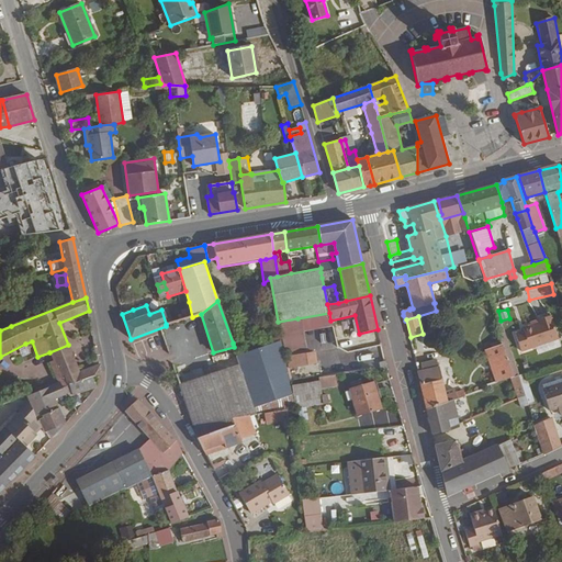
[(559,339),(551,316),(530,323),(530,325),(531,328),(524,330),(515,334),(521,351),(559,339)]
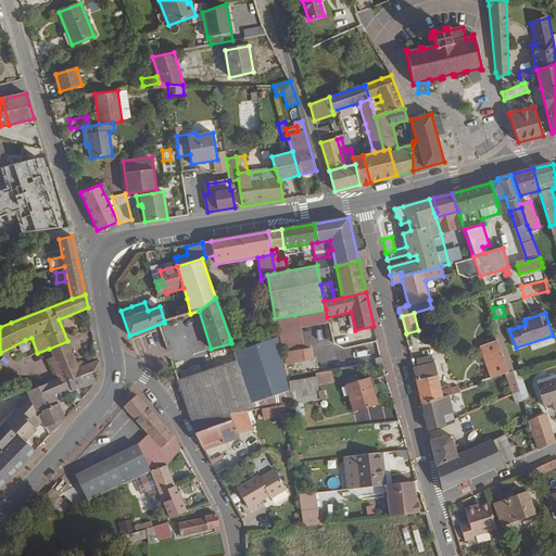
[(301,350),(294,315),(275,318),(279,338),(282,353),(301,350)]
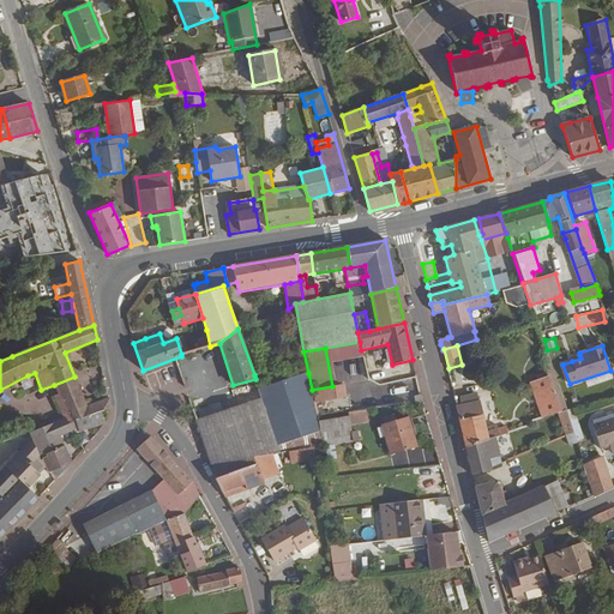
[(566,410),(546,350),(540,353),(548,377),(560,411),(566,410)]
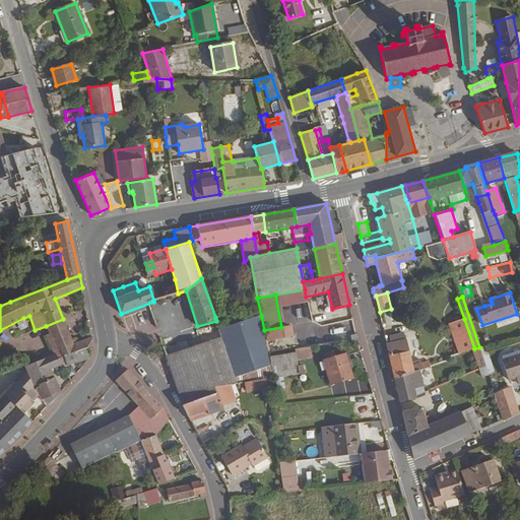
[(268,351),(266,341),(264,330),(261,316),(218,330),(220,338),(236,383),(273,376),(271,365),(270,365),(268,351)]
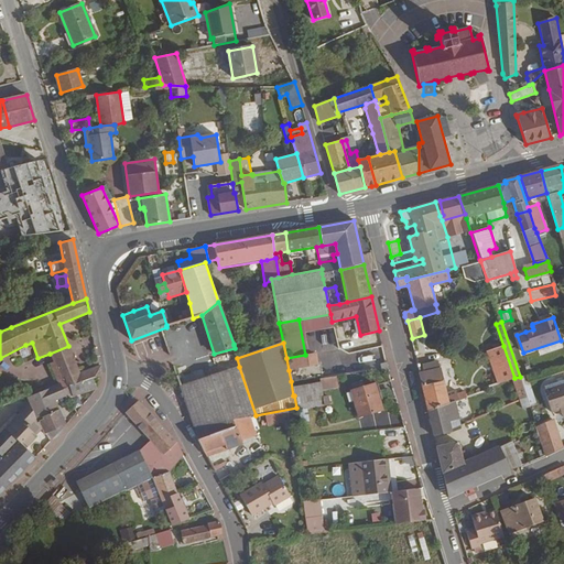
[(50,354),(53,362),(73,355),(68,346),(50,354)]
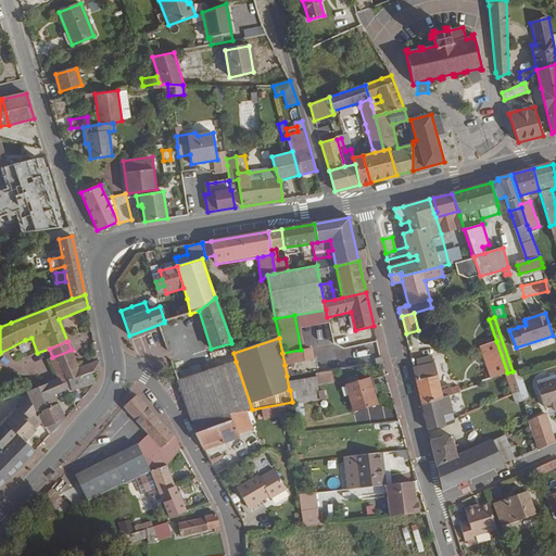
[(507,373),(496,341),(479,346),(490,378),(505,374),(506,373),(507,373)]
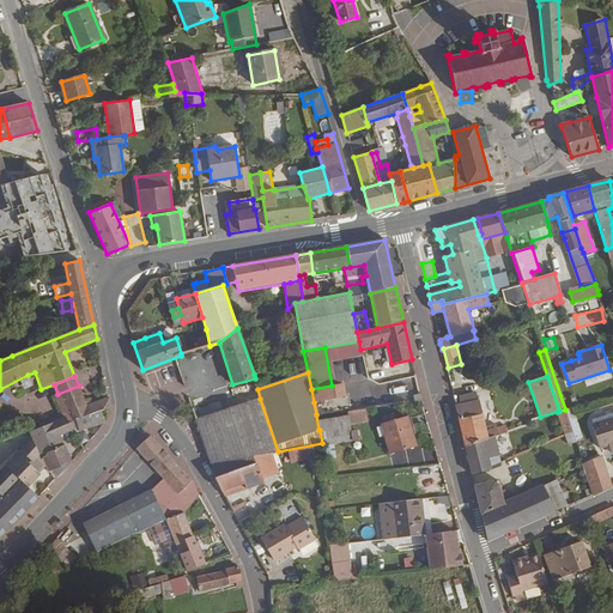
[(346,398),(344,383),(332,386),(311,389),(314,402),(316,414),(347,410),(345,398),(346,398)]
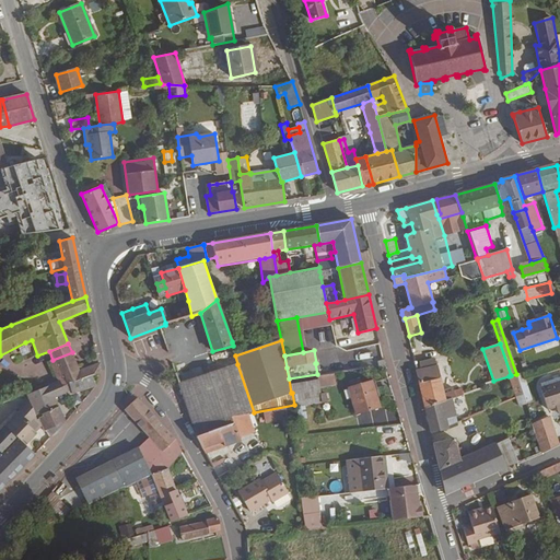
[(49,361),(58,382),(60,381),(62,386),(81,378),(91,375),(97,373),(97,374),(100,373),(100,363),(79,371),(72,352),(53,360),(49,361)]
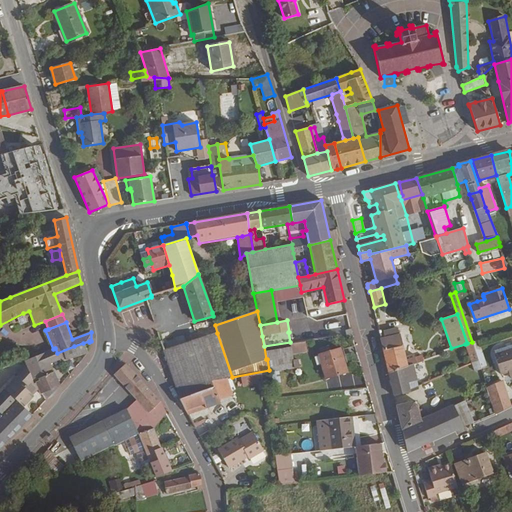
[(405,357),(400,334),(399,334),(398,328),(383,331),(385,337),(379,339),(388,373),(413,364),(423,361),(422,356),(415,358),(413,354),(405,357)]
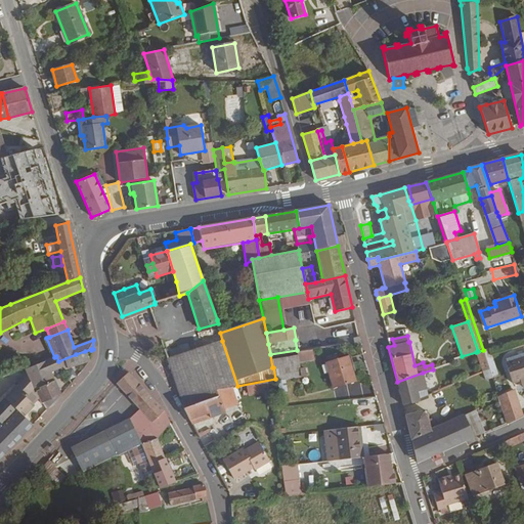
[(237,386),(222,341),(167,358),(183,408),(217,397),(214,390),(232,387),(237,386)]
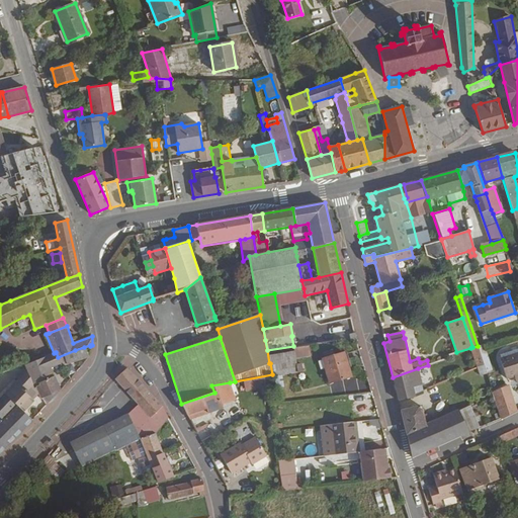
[(493,370),(484,344),(478,346),(484,364),(487,372),(493,370)]
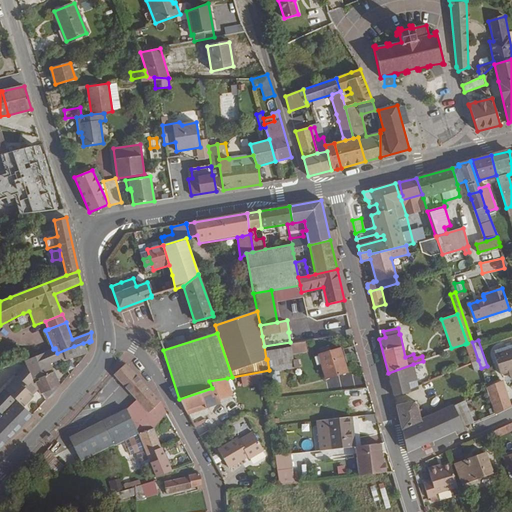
[(478,360),(472,342),(467,343),(466,343),(465,344),(474,371),(481,369),(481,368),(478,360)]
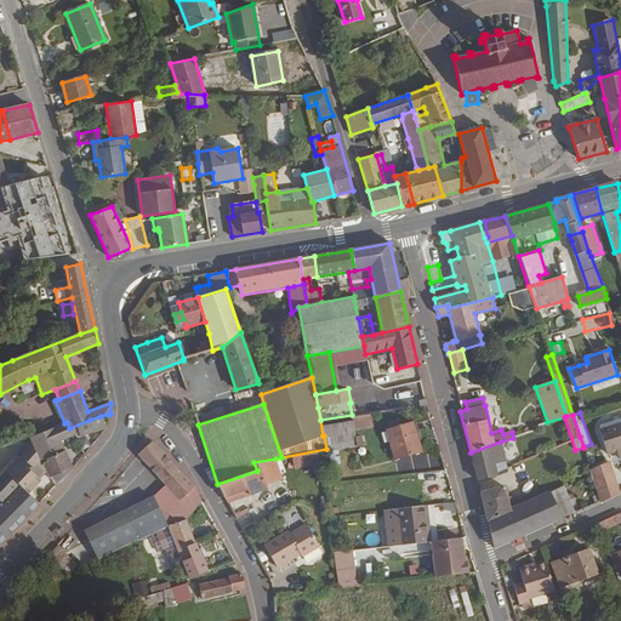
[(79,432),(80,437),(91,433),(107,427),(101,416),(90,420),(69,428),(72,434),(79,432)]
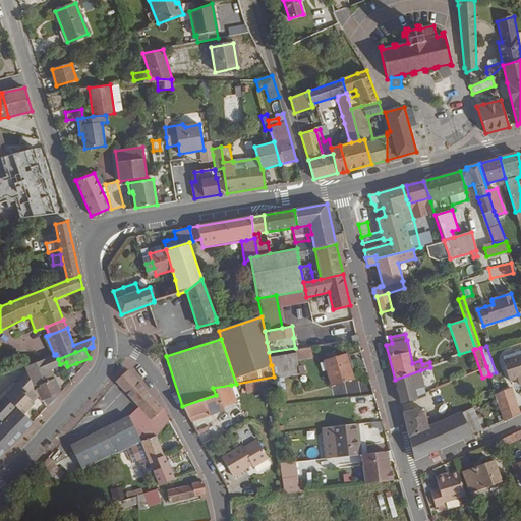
[(299,373),(298,366),(296,353),(270,357),(272,365),(274,377),(299,373)]
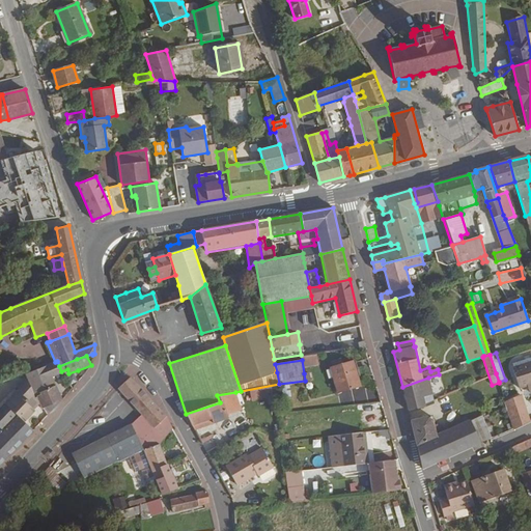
[(31,372),(25,374),(26,378),(27,378),(28,380),(32,391),(33,394),(35,397),(37,396),(43,409),(44,409),(62,400),(51,376),(61,372),(61,371),(59,366),(57,361),(55,362),(31,372)]
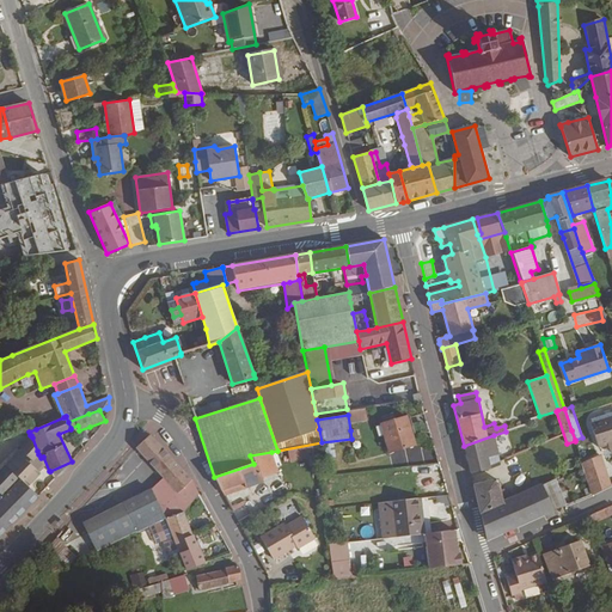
[(415,445),(407,416),(381,424),(390,453),(415,445)]
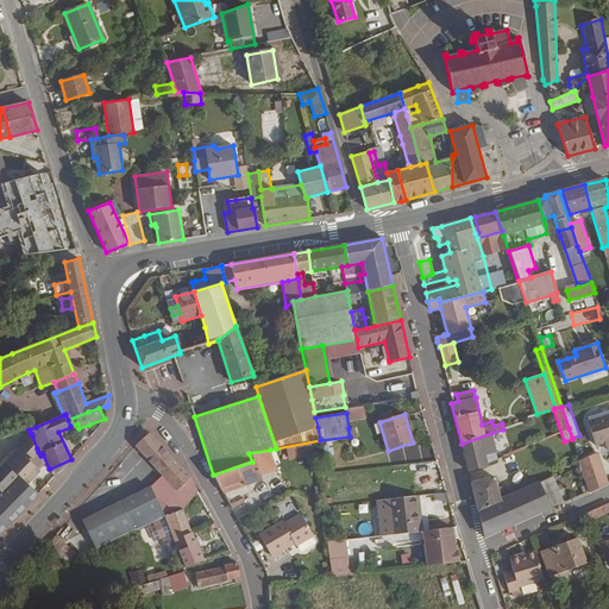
[(608,451),(608,414),(588,421),(595,445),(604,443),(608,452),(608,451)]
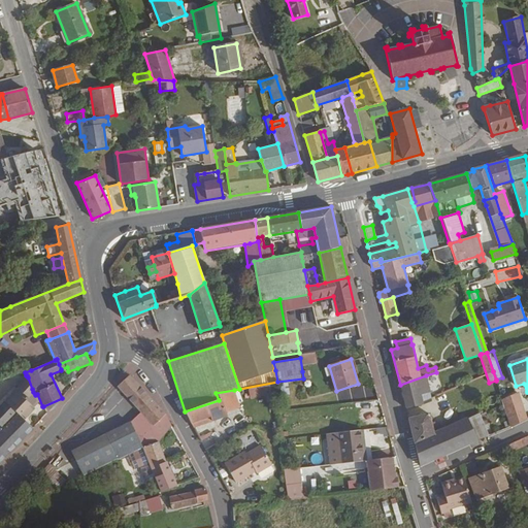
[(165,414),(130,375),(118,387),(140,413),(153,425),(162,417),(168,429),(171,425),(165,414)]
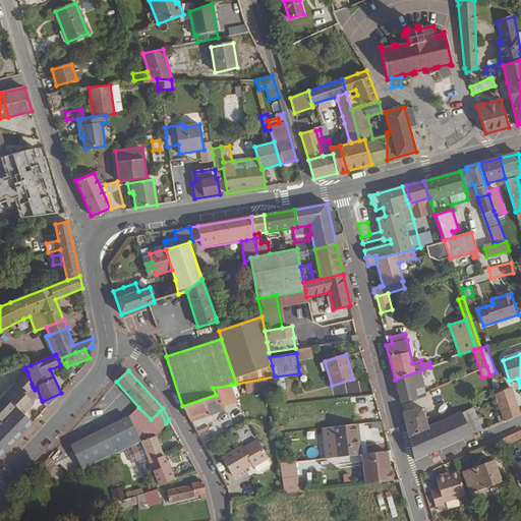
[(424,388),(420,370),(395,380),(400,403),(401,403),(401,404),(418,399),(417,398),(417,397),(415,390),(424,388)]
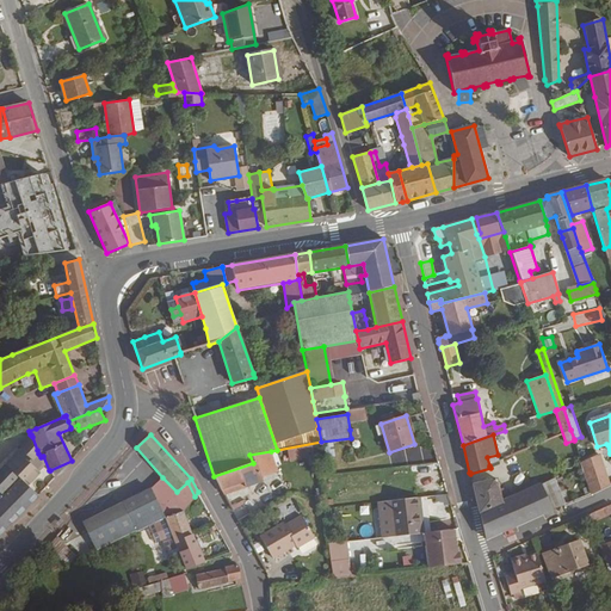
[(20,449),(31,461),(38,454),(37,450),(32,437),(20,449)]
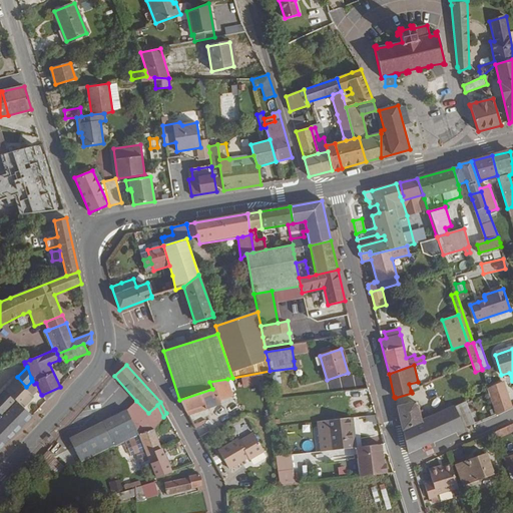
[(254,385),(253,375),(241,377),(242,387),(254,385)]
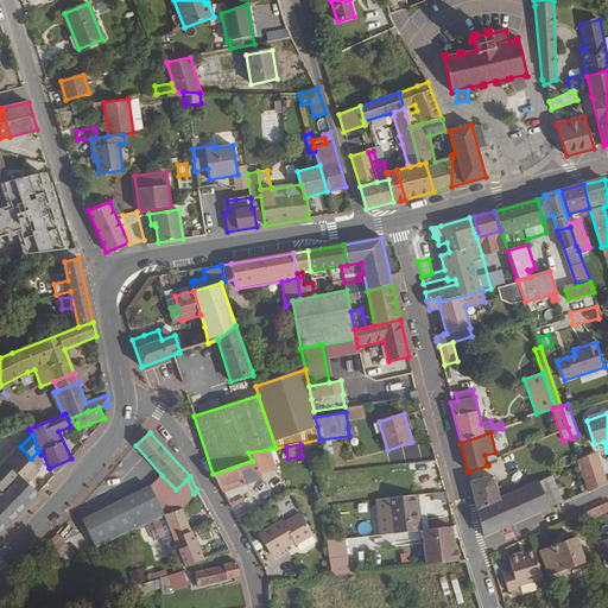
[(0,467),(0,491),(2,493),(13,482),(17,479),(19,475),(27,483),(39,470),(30,461),(31,458),(20,447),(0,467)]
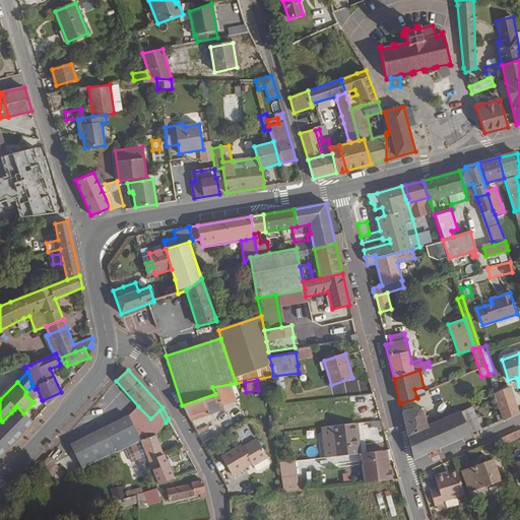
[(223,409),(222,405),(237,400),(236,397),(232,387),(231,384),(212,387),(215,394),(182,405),(189,417),(207,411),(208,414),(223,409)]
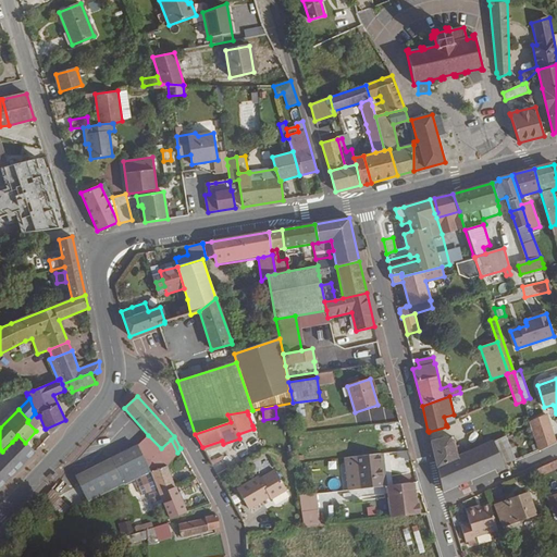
[(252,425),(263,421),(259,411),(248,415),(252,425)]
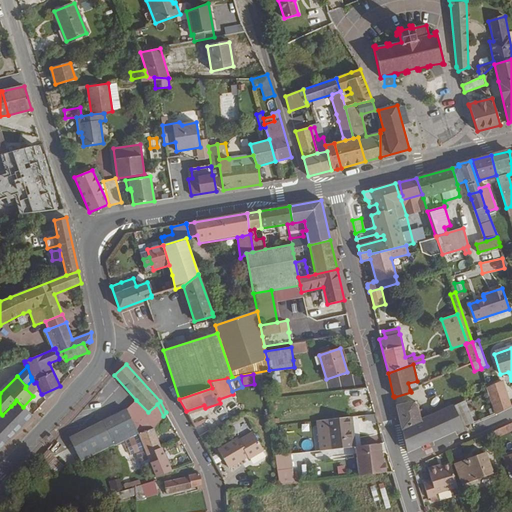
[(510,407),(503,380),(487,387),(496,413),(510,407)]
